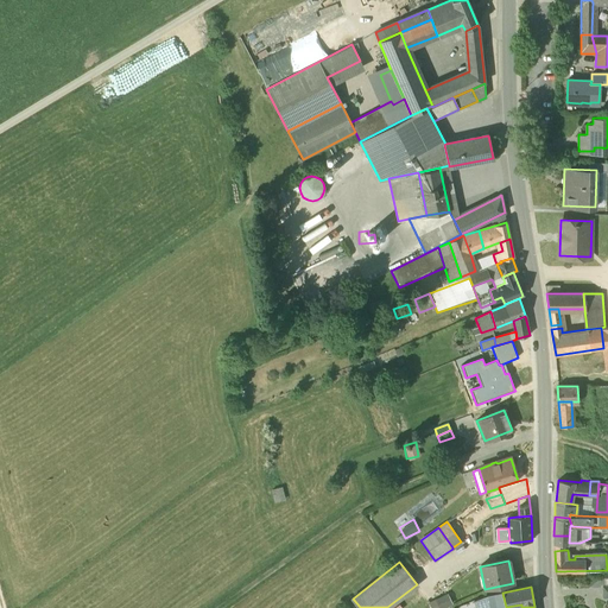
[(502,593),(487,595),(489,607),(500,607),(506,607),(502,593)]
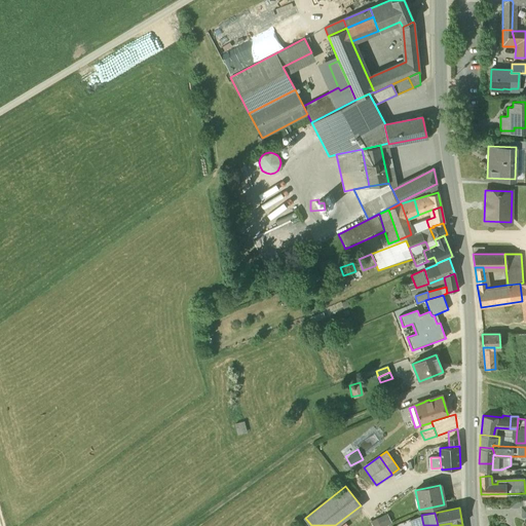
[(387,515),(372,522),(374,525),(385,525),(391,523),(387,515)]
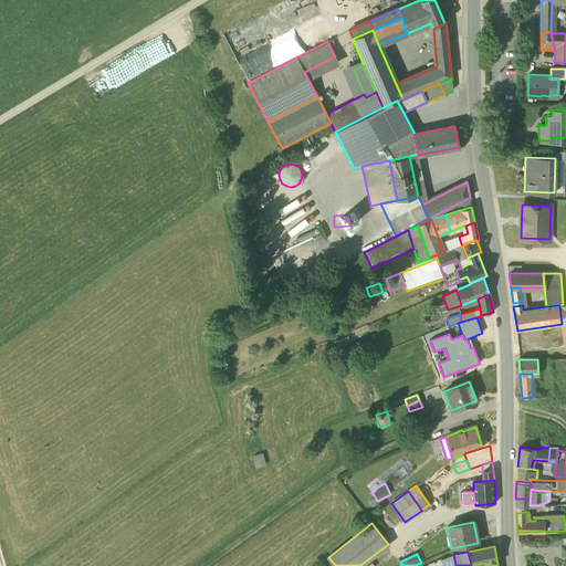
[(456,565),(453,554),(441,559),(442,565),(456,565)]
